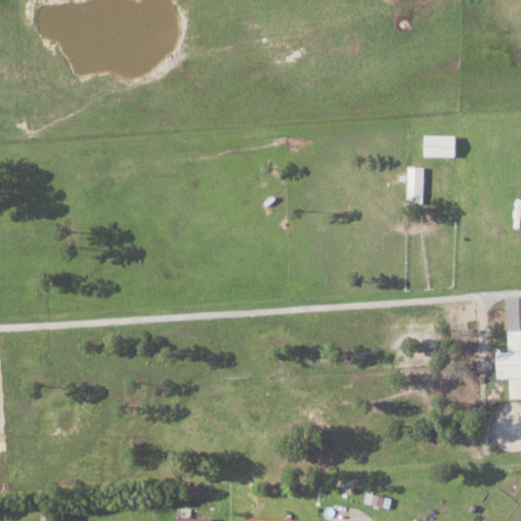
[(421,157),(458,158),(458,137),(421,136),(421,157)]
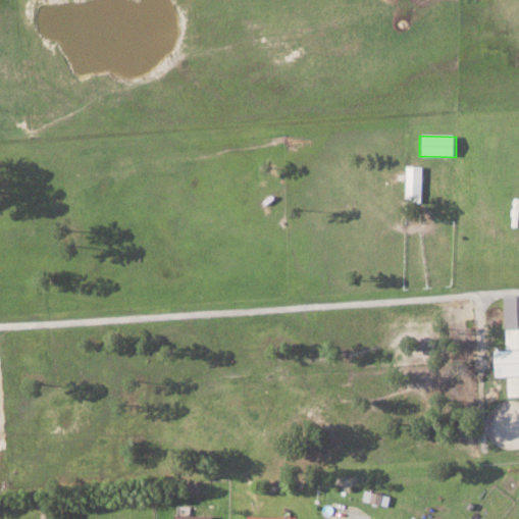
[(403,198),(421,199),(422,167),(404,166),(403,198)]
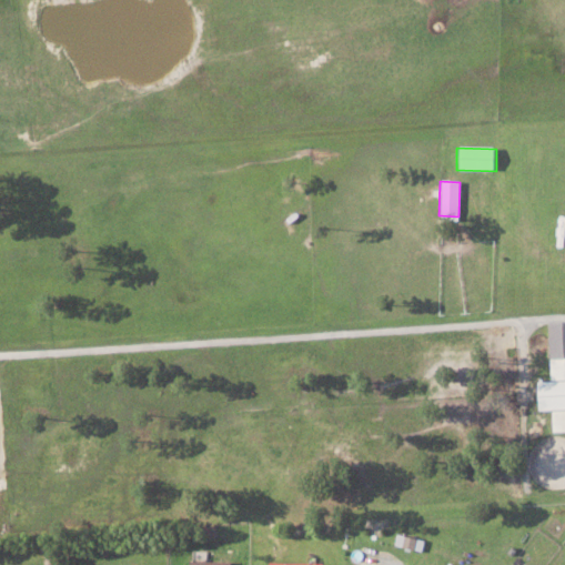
[(564,381),(564,322),(548,323),(551,382),(564,381)]
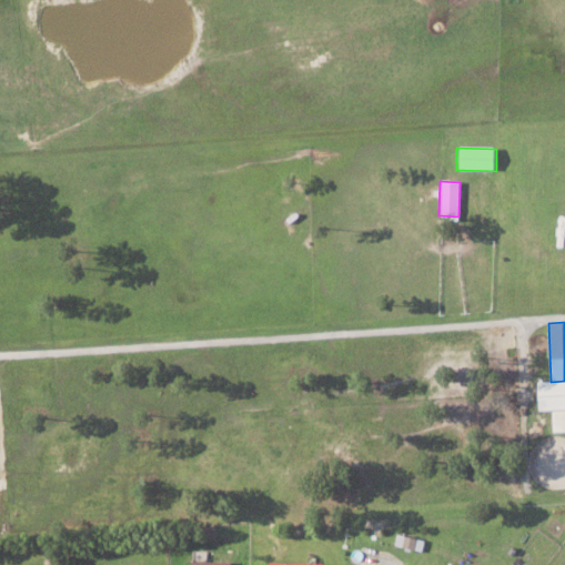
[(564,410),(564,381),(537,383),(540,412),(564,410)]
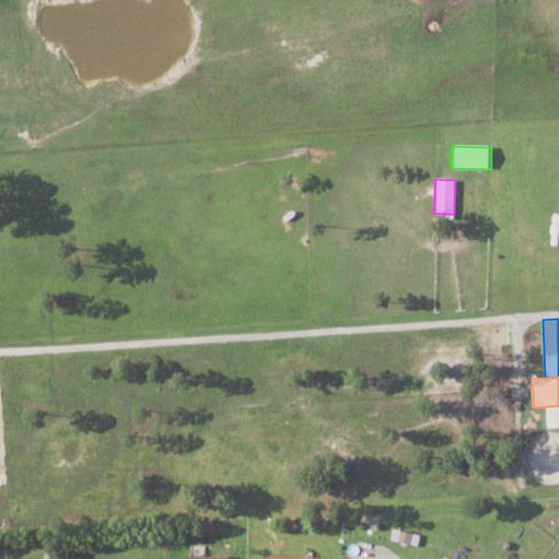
[(558,427),(558,406),(544,407),(545,428),(558,427)]
